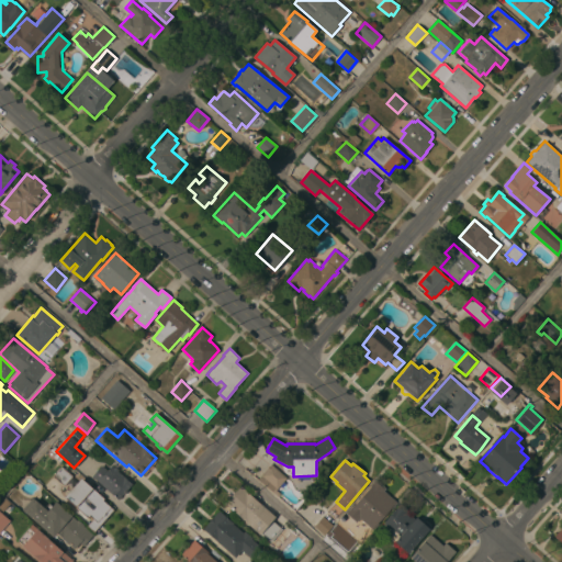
[(258,480),(270,464),(287,478),(276,491),(281,494),(279,497),(258,480)]
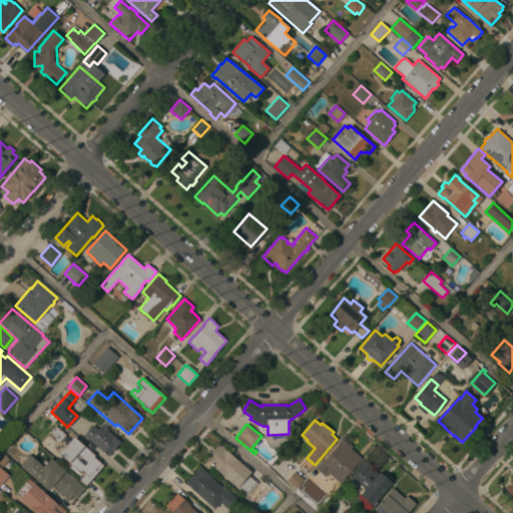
[(84,435),(93,425),(97,430),(101,425),(103,427),(104,426),(108,429),(107,430),(120,442),(116,447),(117,448),(113,452),(112,451),(108,456),(84,435)]
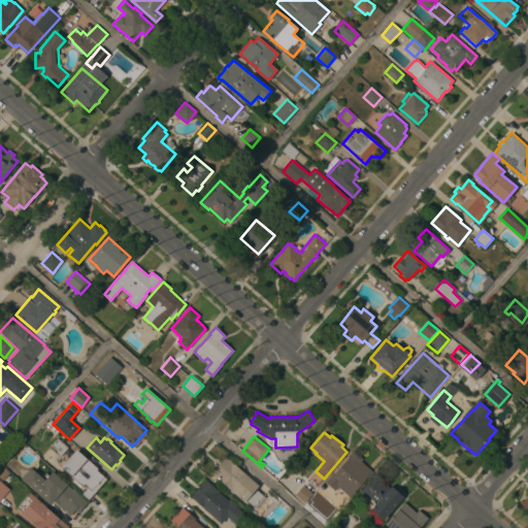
[(68,448),(60,457),(50,447),(57,438),(68,448)]
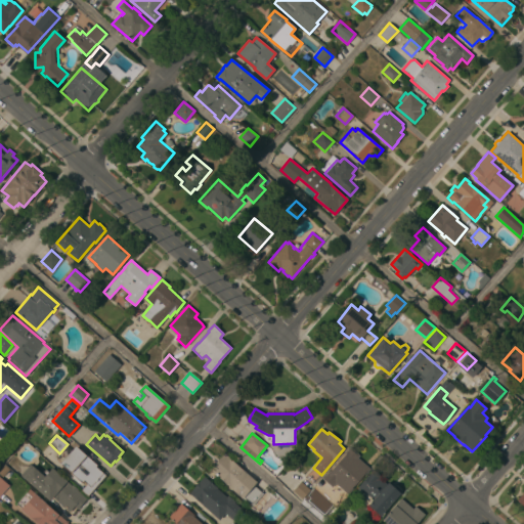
[(97,466),(96,467),(105,475),(87,495),(81,490),(86,484),(83,481),(82,482),(60,464),(76,446),(97,466)]
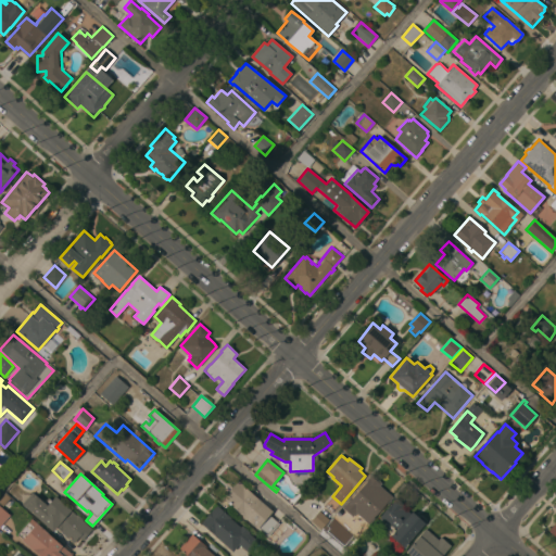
[(356,513),(352,517),(342,508),(346,503),(348,504),(374,475),(382,483),(380,487),(392,497),(388,503),(387,503),(373,517),(374,518),(368,525),(356,513)]
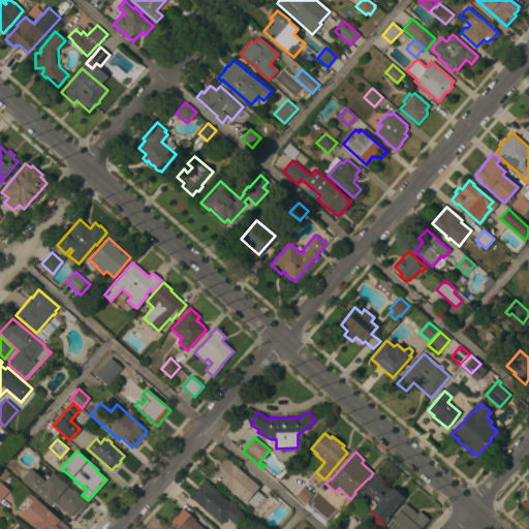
[(259,487),(256,490),(266,498),(254,510),(246,502),(245,503),(212,474),(226,458),(259,487)]
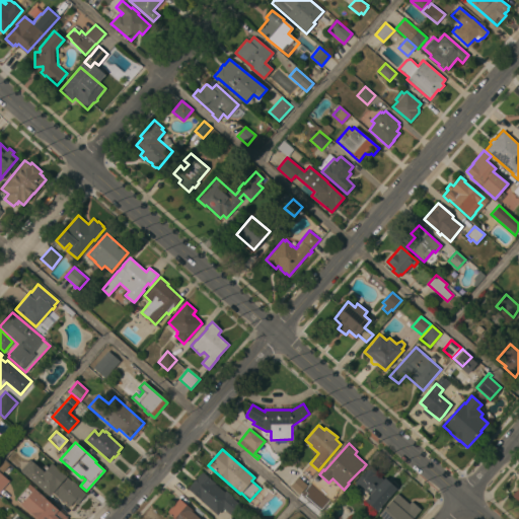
[(20,470),(30,459),(41,468),(45,464),(48,467),(51,463),(71,480),(72,480),(77,485),(77,486),(86,494),(77,504),(74,501),(69,507),(53,493),(49,496),(20,470)]
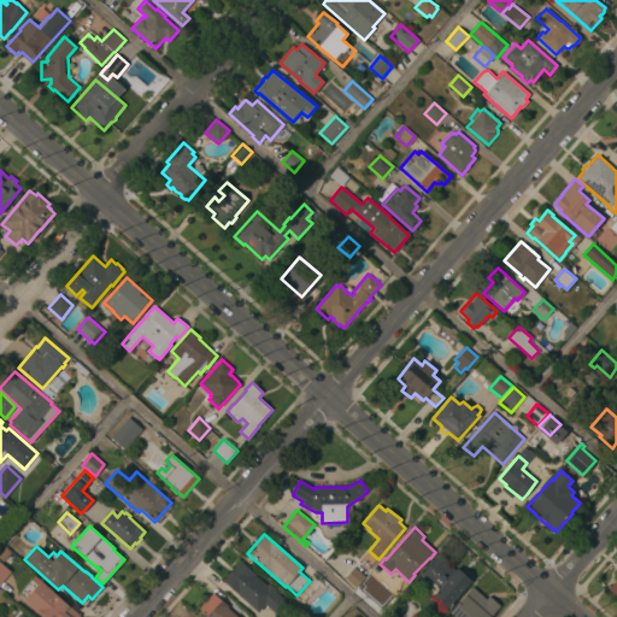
[(439,552),(448,562),(447,563),(456,570),(458,566),(472,579),(448,607),(446,606),(445,609),(441,605),(444,604),(424,587),(429,582),(421,575),(439,552)]
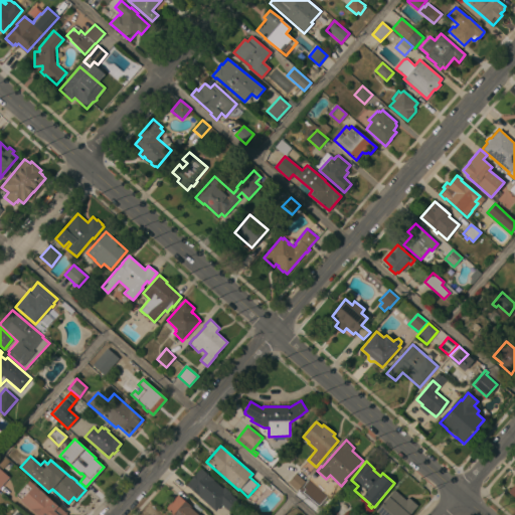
[(186,485),(200,468),(213,480),(222,488),(223,487),(230,493),(230,494),(238,501),(229,512),(221,504),(215,511),(186,485)]
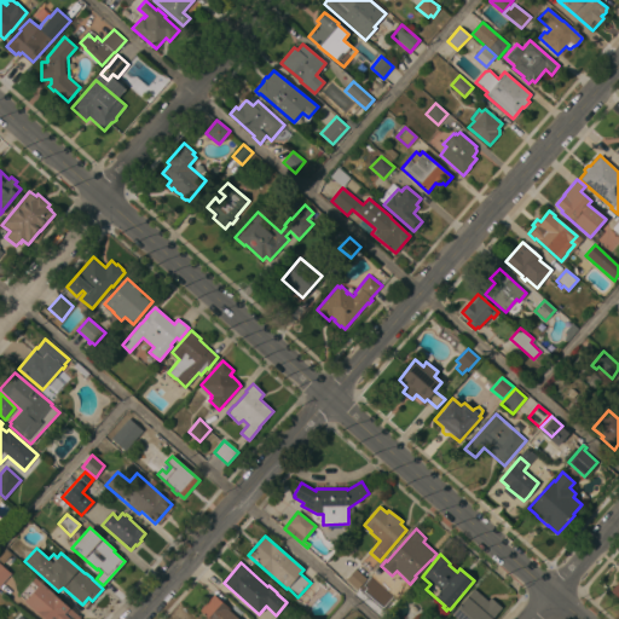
[(0,585),(0,563),(11,573),(0,585)]
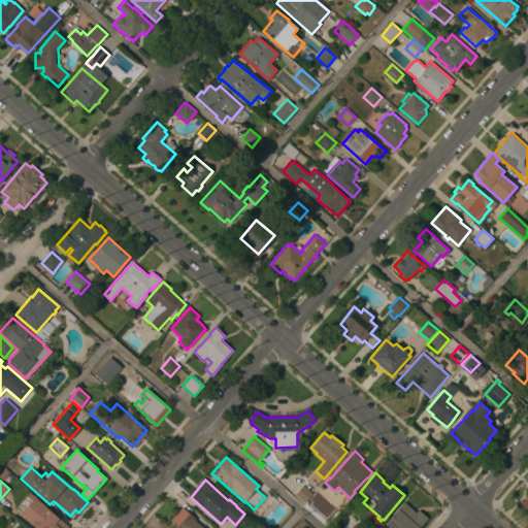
[(312,494),(304,503),(295,494),(303,485),(312,494)]
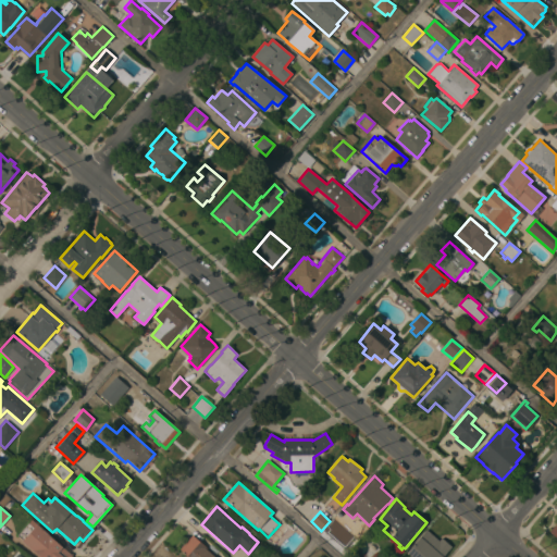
[(323,529),(333,518),(355,536),(345,548),(323,529)]
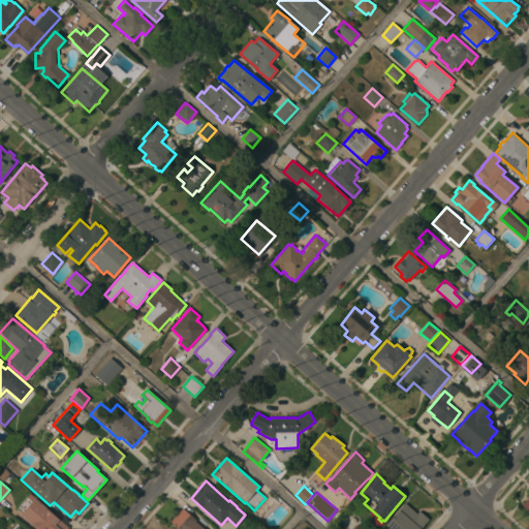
[(38,528),(21,514),(22,514),(17,509),(30,493),(45,507),(44,507),(58,519),(68,528),(67,528),(38,528)]
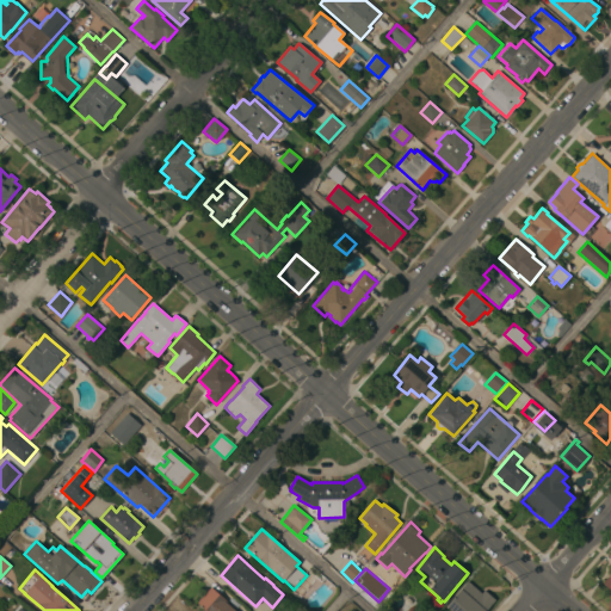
[(467,581),(481,593),(485,591),(495,599),(485,610),(450,610),(449,610),(450,610),(446,606),(467,581)]
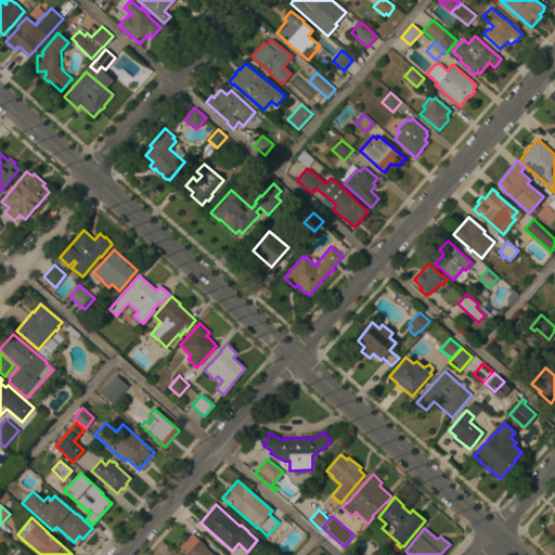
[(184,554),(185,554),(179,547),(191,533),(206,546),(205,547),(214,554),(184,554)]
